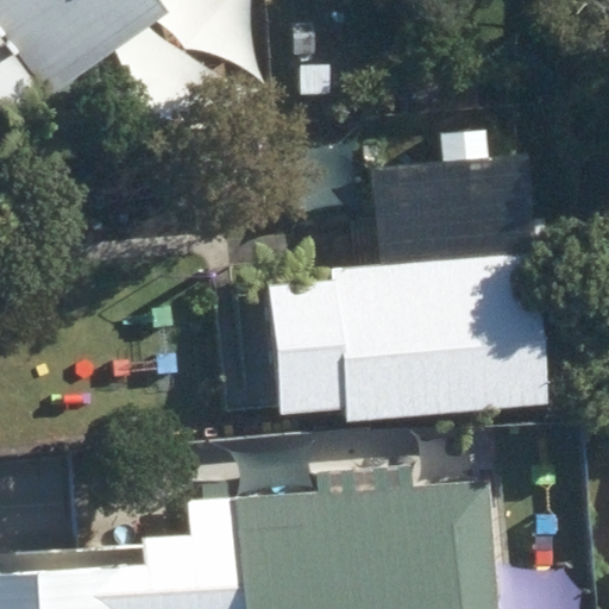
[(0,0),(0,113),(29,113),(168,12),(159,0),(0,0)]
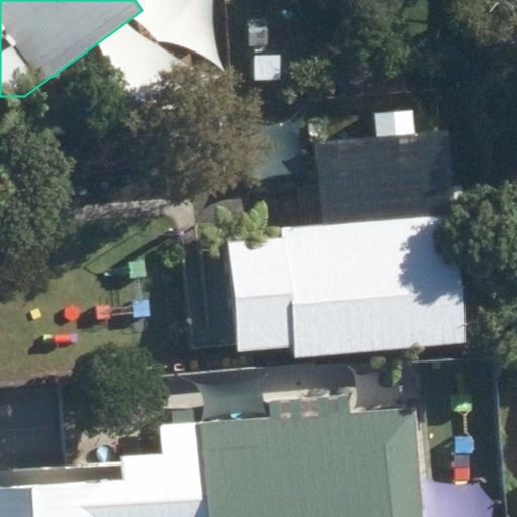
[(250,45),(253,86),(295,86),(293,43),(250,45)]
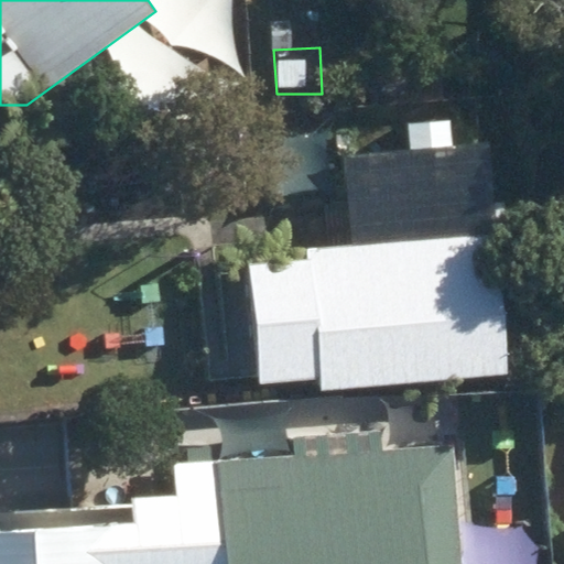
[(458,164),(458,172),(486,171),(485,151),(426,152),(426,165),(458,164)]
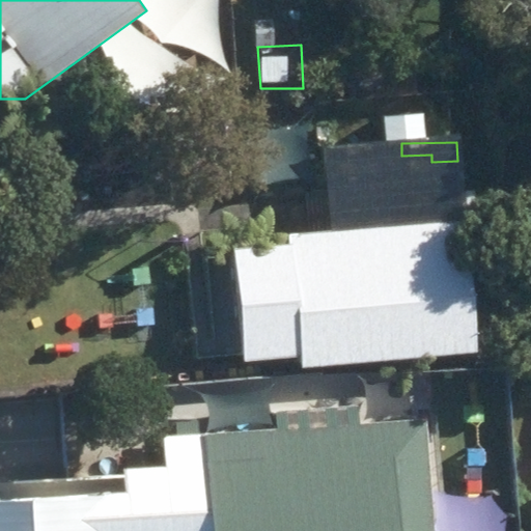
[(292,240),(304,368),(477,355),(463,182),(332,191),(336,235),(292,240)]
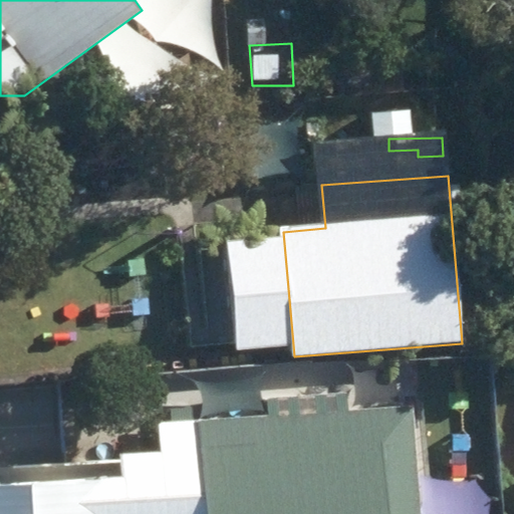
[(202,449),(206,513),(422,513),(414,408),(256,419),(258,446),(202,449)]
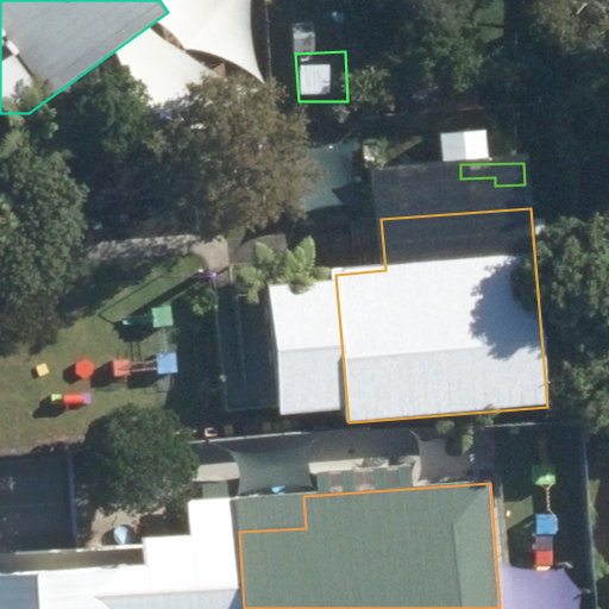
[(0,608),(138,608),(137,572),(0,579),(0,608)]
